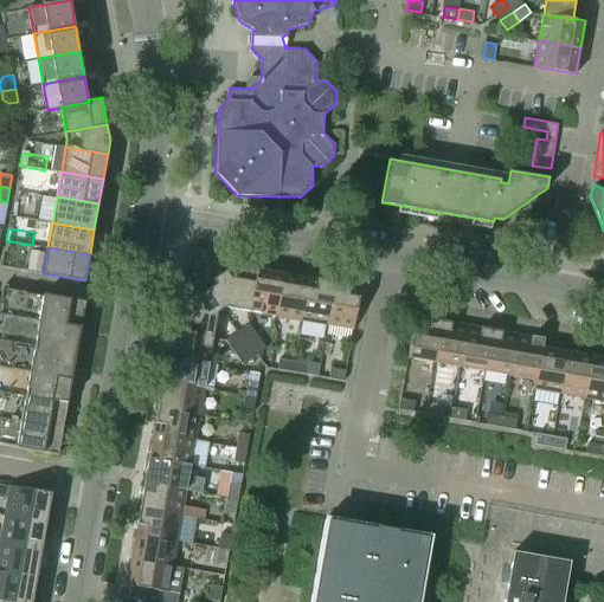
[(252,310),(257,280),(256,280),(258,269),(237,265),(236,271),(227,269),(214,278),(218,283),(209,289),(223,309),(227,305),(252,310)]
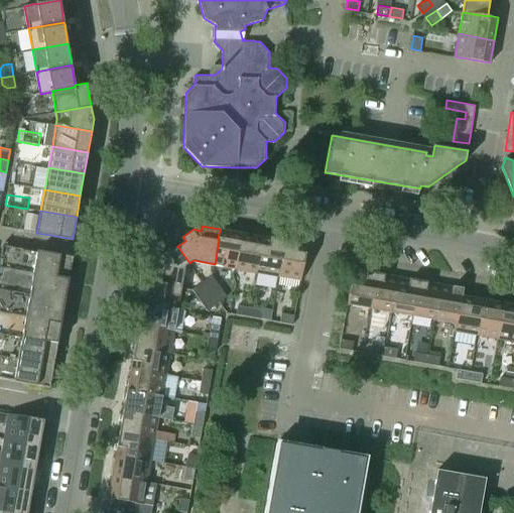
[(236,268),(242,232),(220,229),(218,239),(219,239),(215,264),(236,268)]
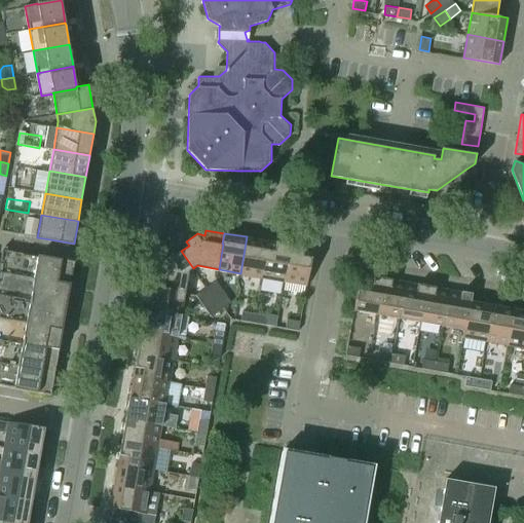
[(262,276),(268,240),(247,236),(240,273),(262,276)]
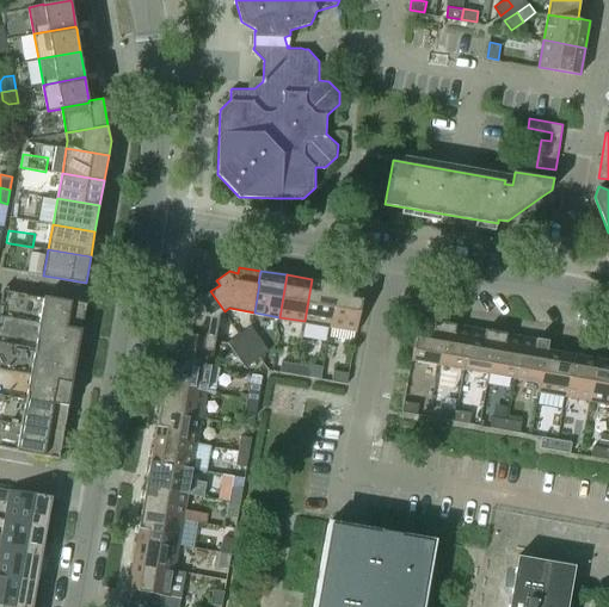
[(331,326),(338,284),(312,279),(305,321),(331,326)]
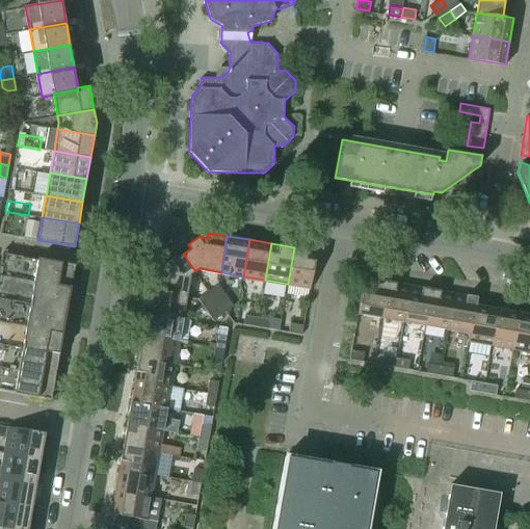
[(311,288),(317,252),(294,247),(288,284),(311,288)]
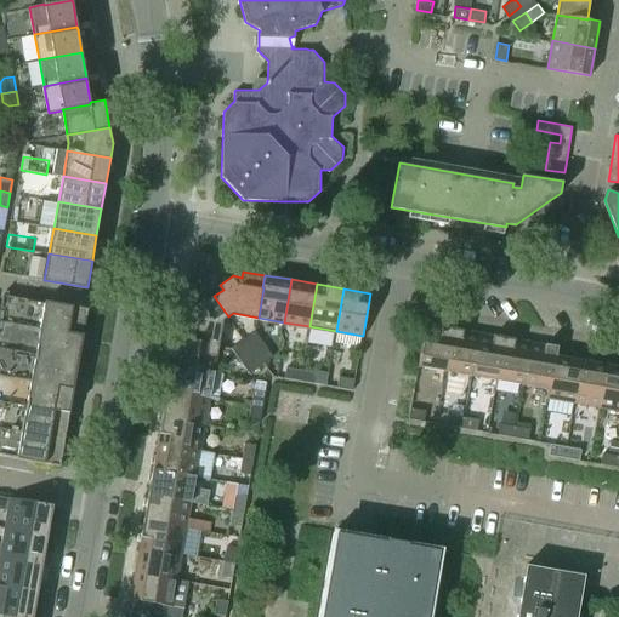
[(220,344),(223,319),(228,316),(214,296),(205,302),(202,297),(188,307),(194,314),(189,338),(177,336),(176,337),(220,344)]
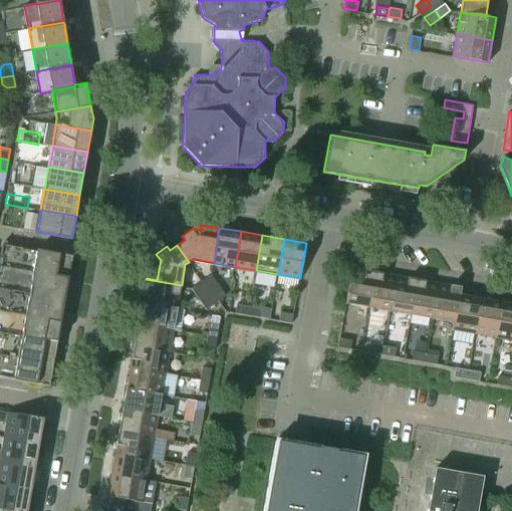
[(69,277),(73,255),(47,250),(38,249),(34,271),(69,277)]
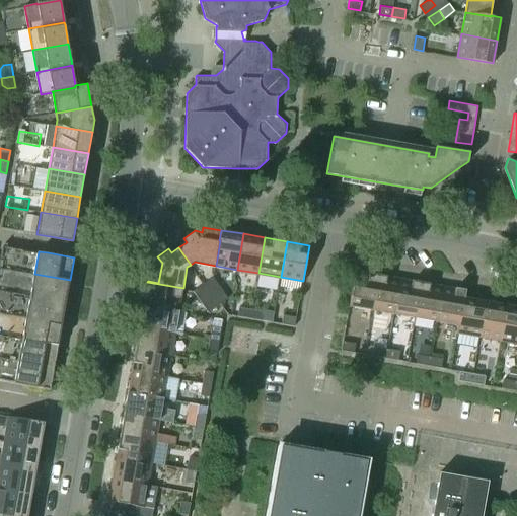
[(0,267),(0,278),(19,282),(20,271),(0,267)]
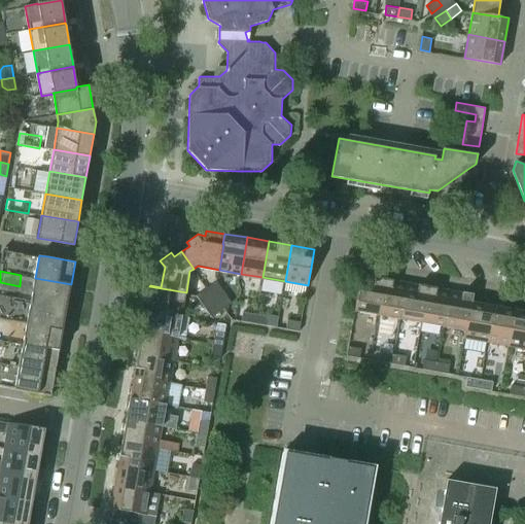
[(378,314),(385,278),(361,274),(355,310),(378,314)]
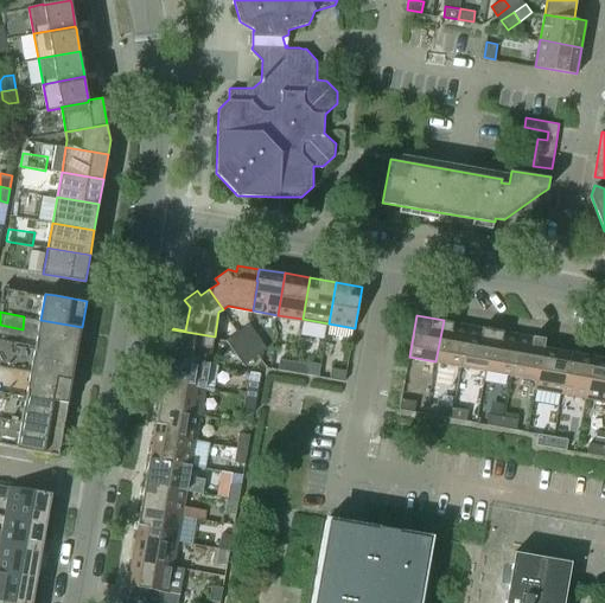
[(77,353),(82,327),(40,320),(36,346),(77,353)]
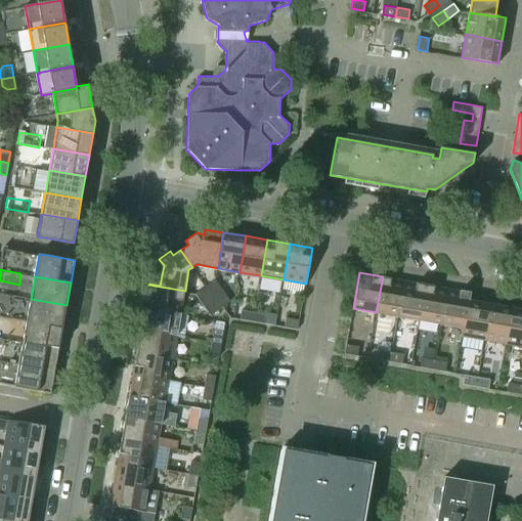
[(398,316),(404,279),(383,276),(376,312),(398,316)]
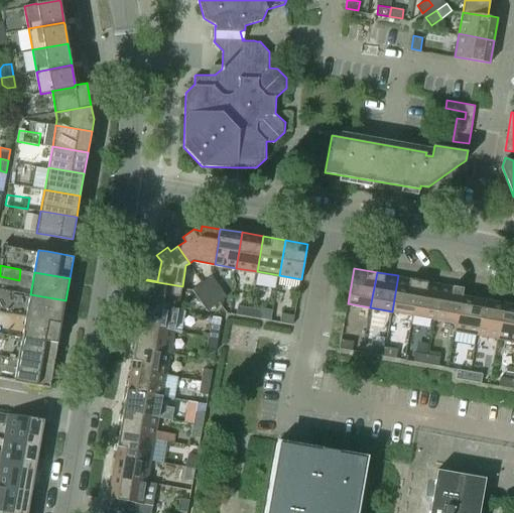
[(220,285),(213,274),(205,280),(213,290),(220,285)]
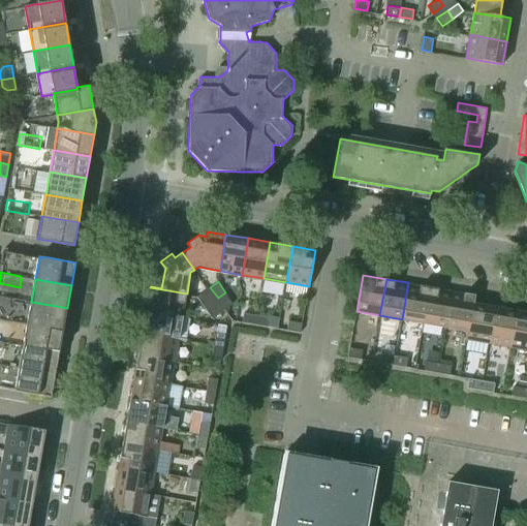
[(424,322),(430,286),(408,282),(402,319),(424,322)]
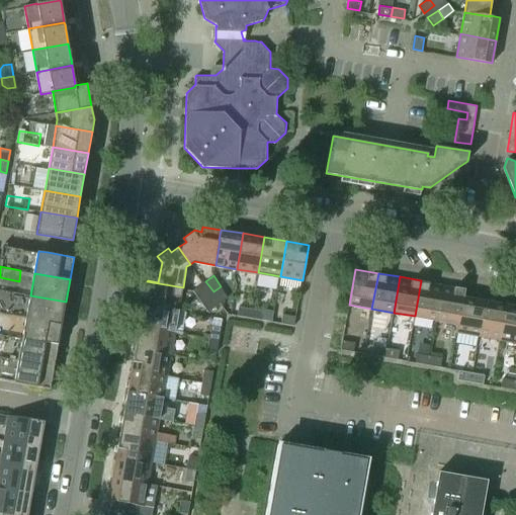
[(436,320),(443,284),(421,280),(415,316),(436,320)]
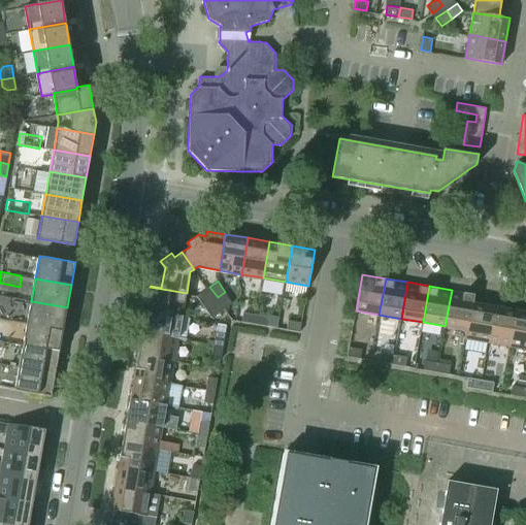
[(183,316),(187,293),(150,287),(146,308),(183,316)]
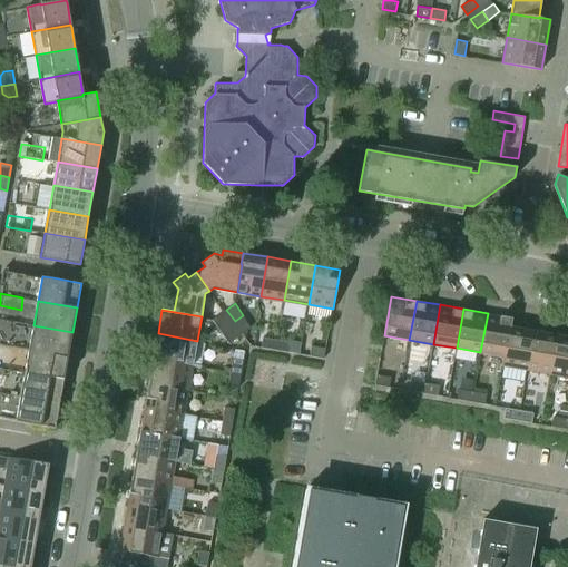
[(229,324),(222,313),(213,319),(222,330),(229,324)]
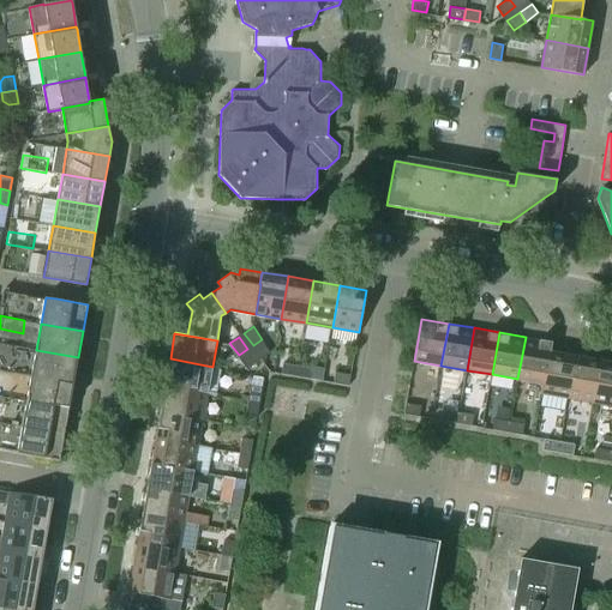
[(543,393),(551,342),(526,337),(517,379),(543,384),(541,393),(543,393)]
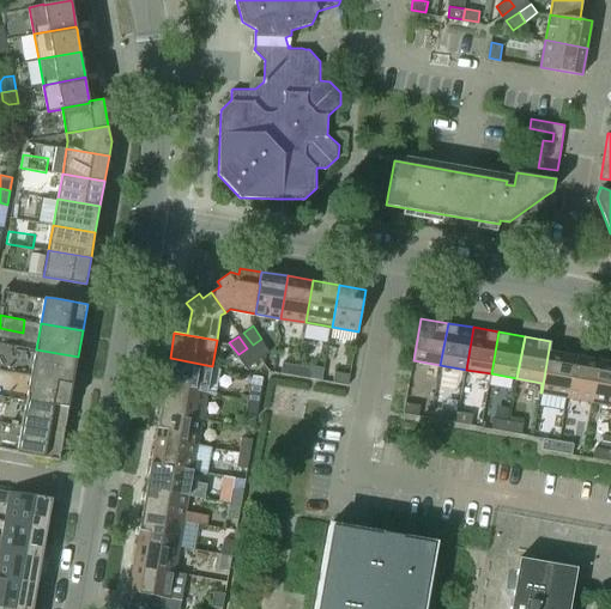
[(271,351),(261,339),(253,345),(261,357),(271,351)]
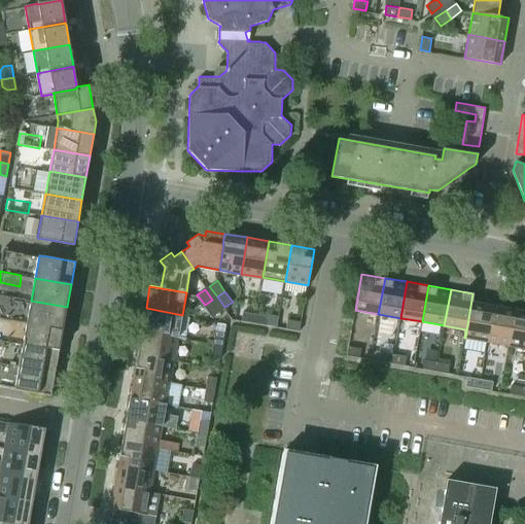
[(0,293),(0,305),(15,308),(18,297),(0,293)]
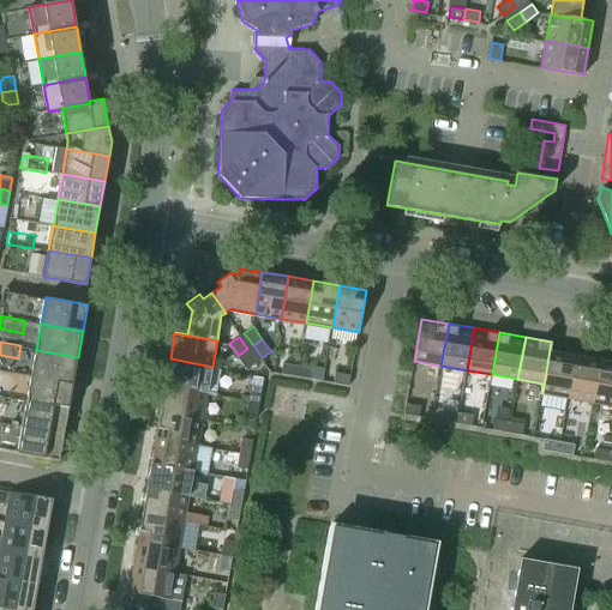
[(568,398),(576,355),(551,351),(552,342),(551,342),(543,393),(568,398)]
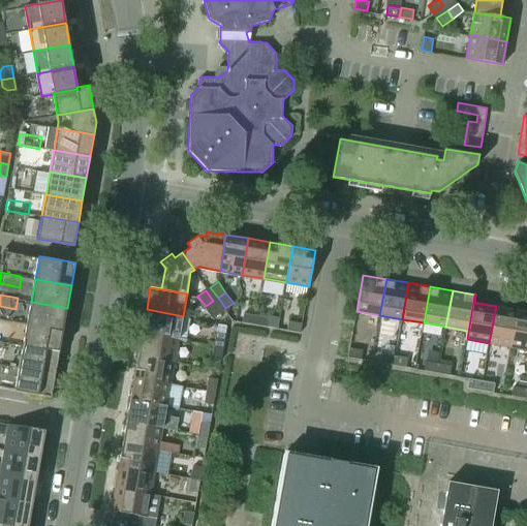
[(213,317),(220,312),(213,301),(206,306),(213,317)]
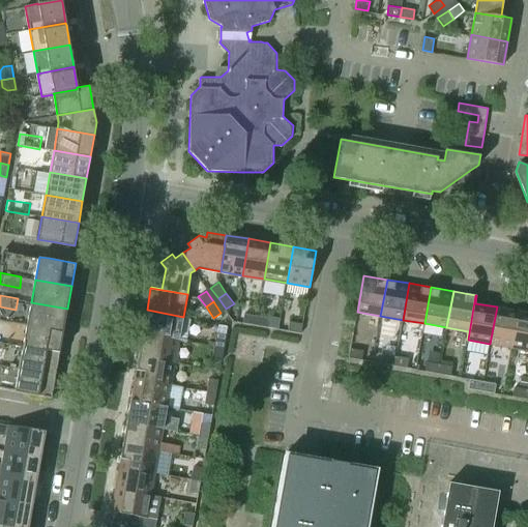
[(63,330),(67,309),(31,302),(27,324),(63,330)]
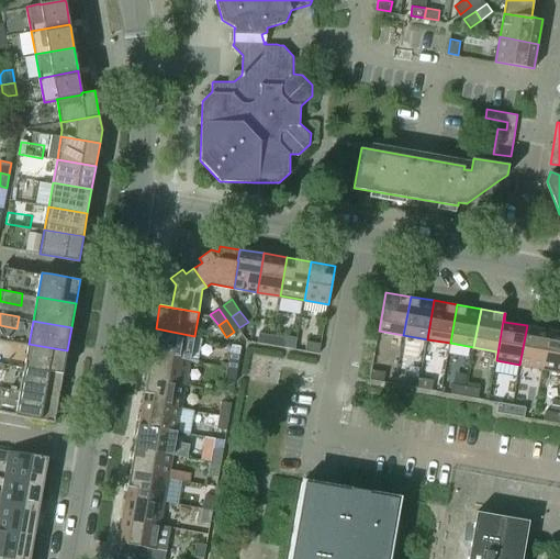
[(0,337),(14,341),(17,328),(0,325),(0,337)]
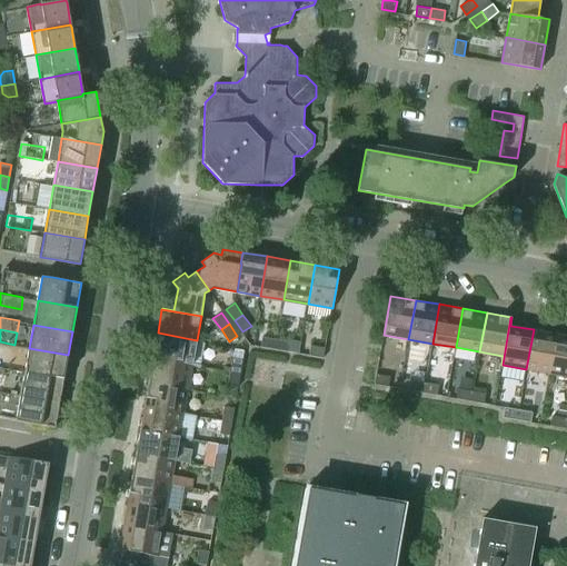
[(549,373),(557,334),(534,329),(526,369),(549,373)]
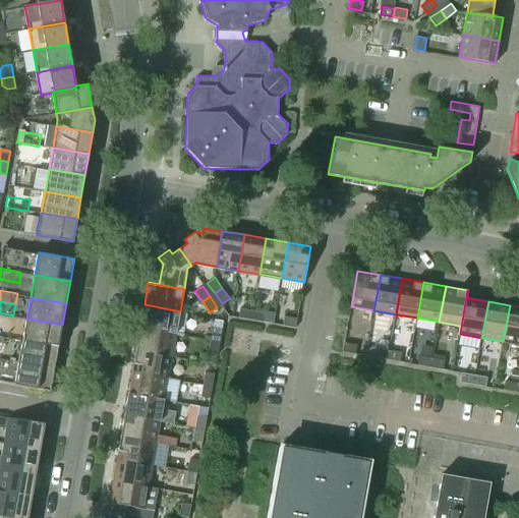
[(184,334),(188,312),(180,311),(145,304),(140,327),(176,333),(176,332),(184,334)]
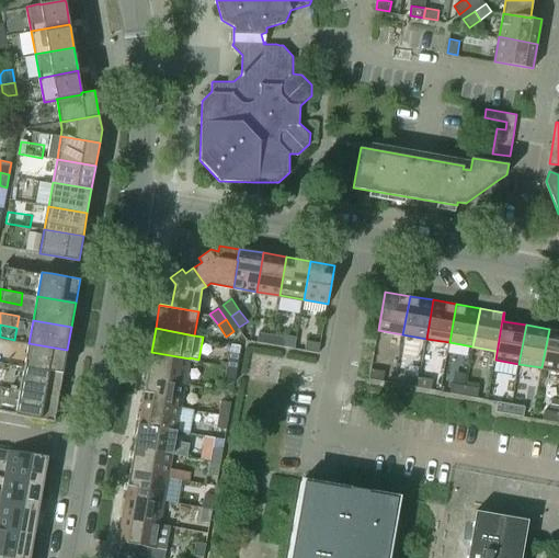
[(558,331),(549,329),(542,367),(558,371),(558,331)]
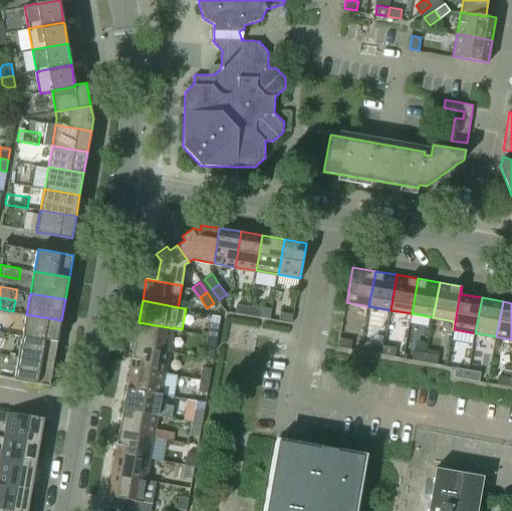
[(249,314),(250,305),(237,303),(236,312),(249,314)]
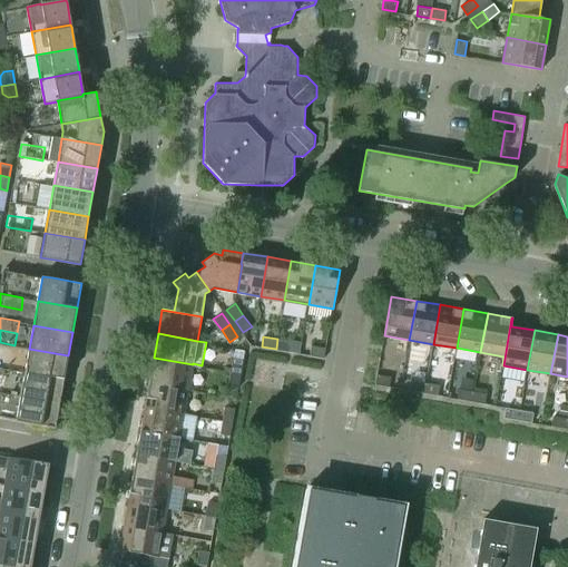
[(290,351),(291,341),(277,339),(276,349),(290,351)]
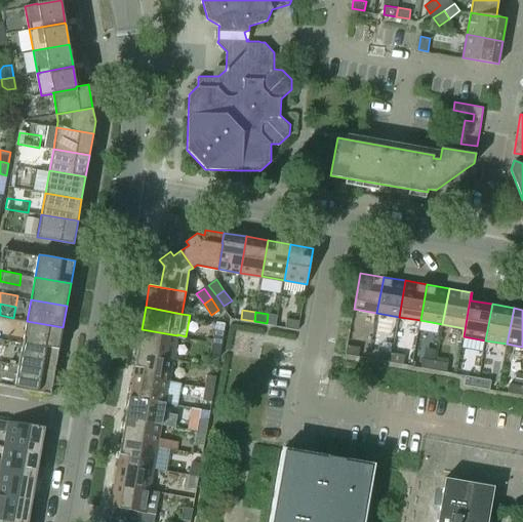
[(13,318),(0,315),(0,326),(11,329),(13,318)]
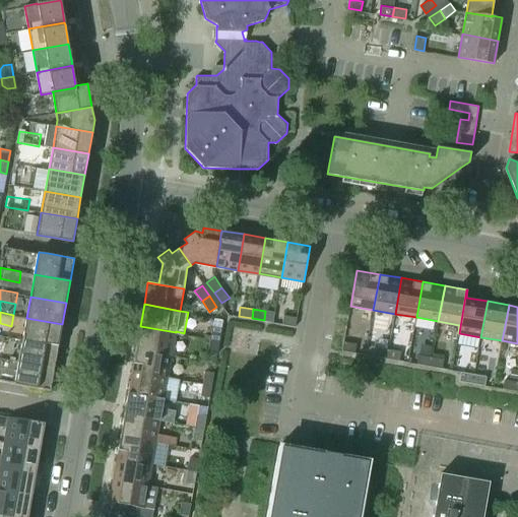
[(296,326),(298,317),(284,314),(283,323),(296,326)]
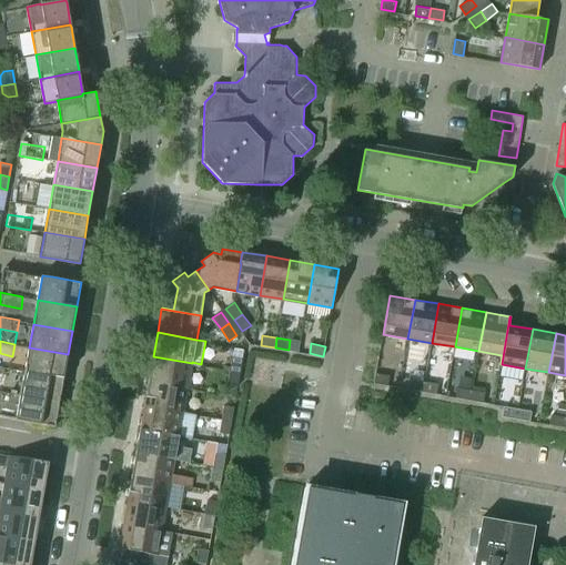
[(63,377),(68,354),(29,347),(24,371),(63,377)]
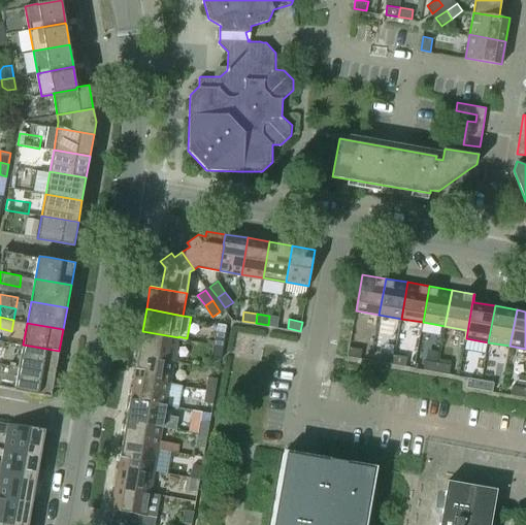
[(174,360),(178,337),(142,331),(138,354),(174,360)]
